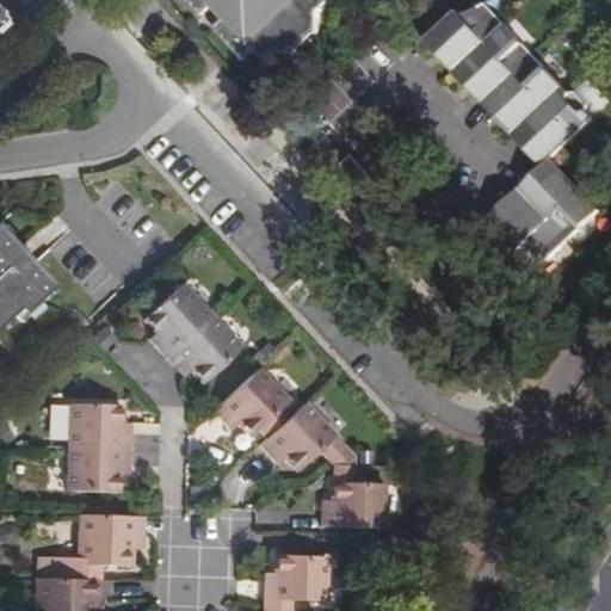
[(186,0),(207,22),(223,5),(234,17),(217,34),(248,66),(259,55),(270,66),(281,55),(301,55),(320,37),(322,16),(333,5),(327,0),(186,0)]
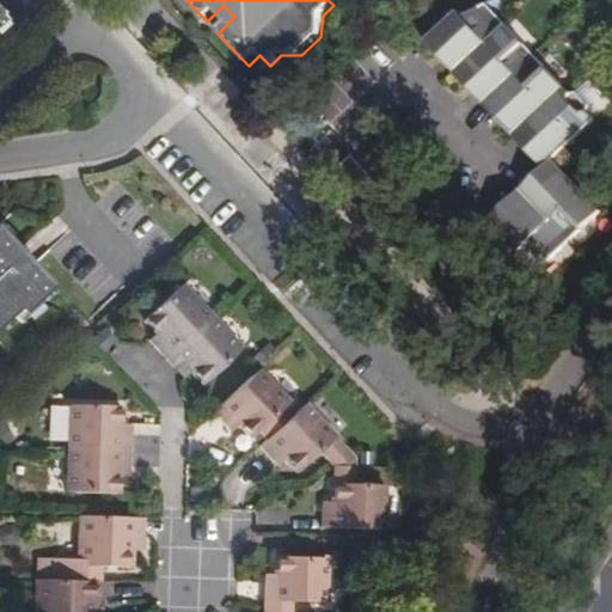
[(459,11),(426,42),(544,170),(489,220),(521,254),(527,248),(550,262),(603,212),(556,160),(597,123),(589,117),(589,108),(577,96),(570,96),(485,4),(464,17),(459,11)]
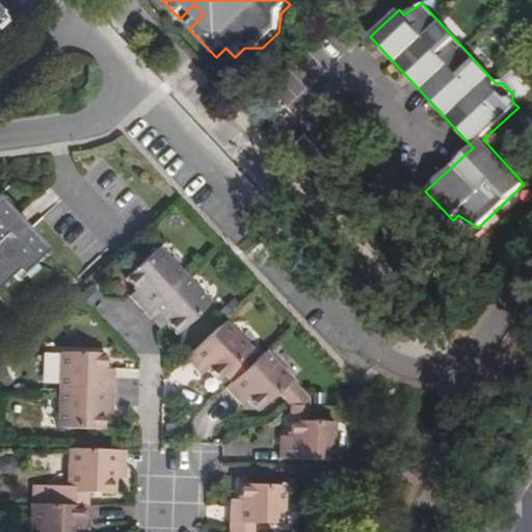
[(180,19),(189,29),(204,15),(194,4),(180,19)]
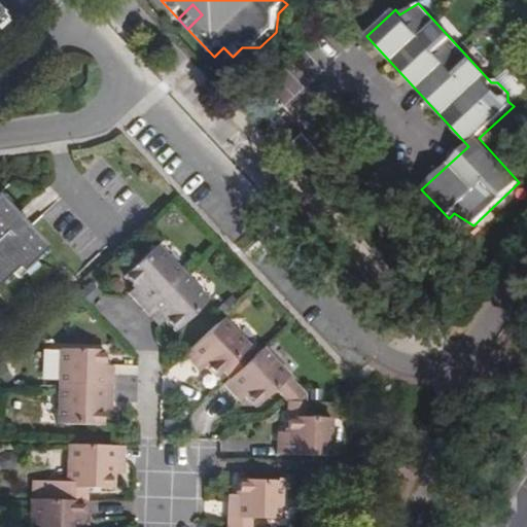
[(304,134),(293,145),(312,166),(323,155),(304,134)]
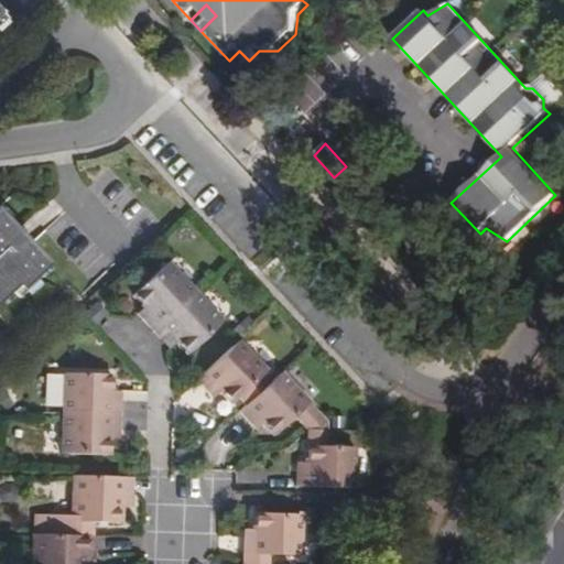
[(6,206),(0,209),(0,210),(8,219),(14,214),(6,206)]
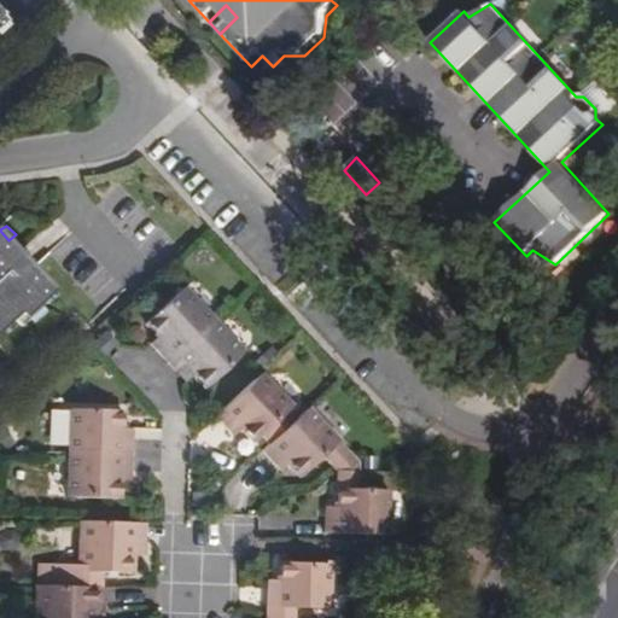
[(0,231),(0,331),(15,318),(19,313),(24,318),(42,302),(54,290),(9,240),(0,231)]
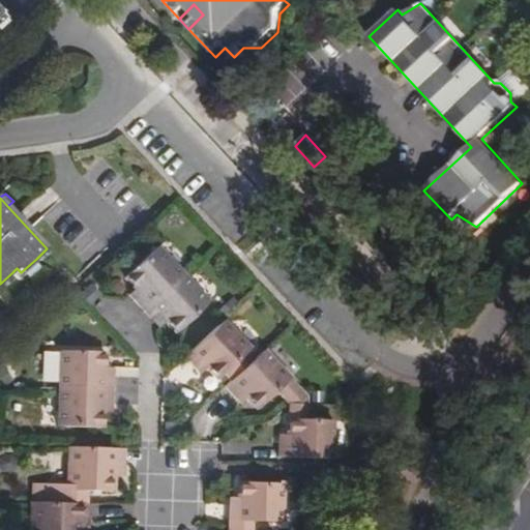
[(134,300),(145,311),(184,273),(157,245),(125,275),(136,287),(141,292),(134,300)]
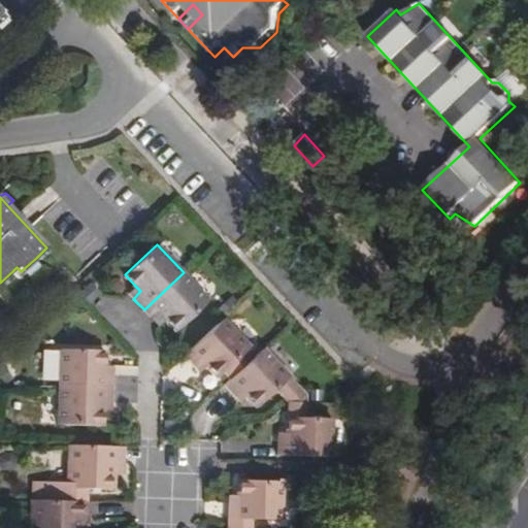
[(40,262),(36,258),(21,271),(17,267),(12,271),(22,279),(40,262)]
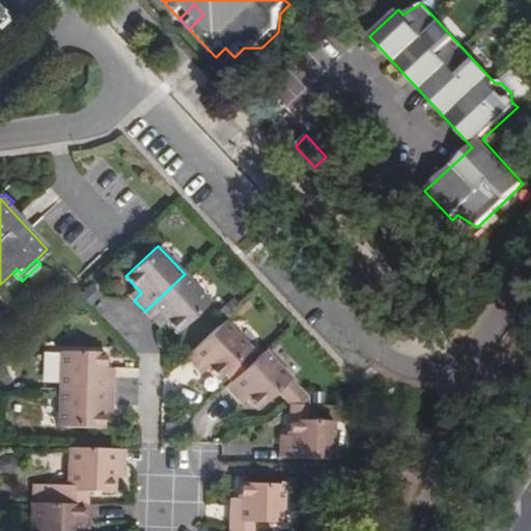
[(185,274),(145,311),(157,323),(163,316),(169,323),(178,333),(211,302),(185,274)]
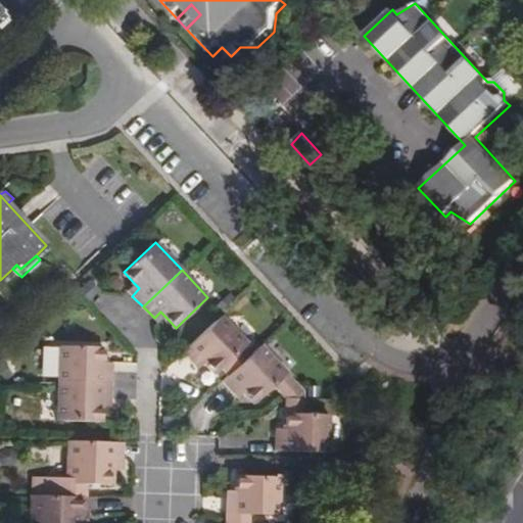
[(128,291),(132,296),(139,288),(134,283),(128,291)]
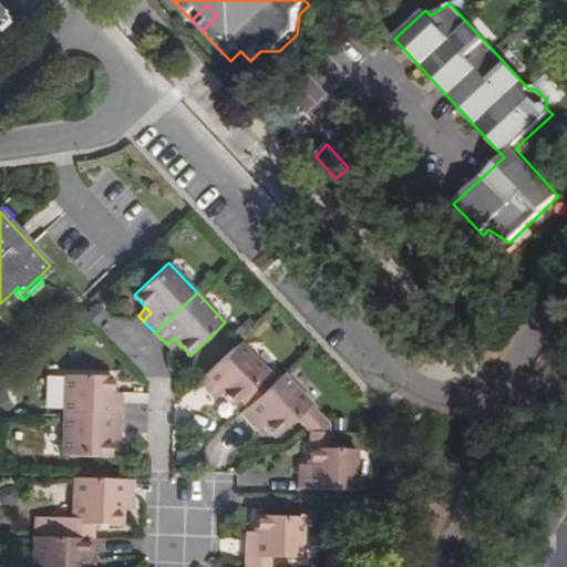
[(174,338),(167,344),(173,351),(181,344),(174,338)]
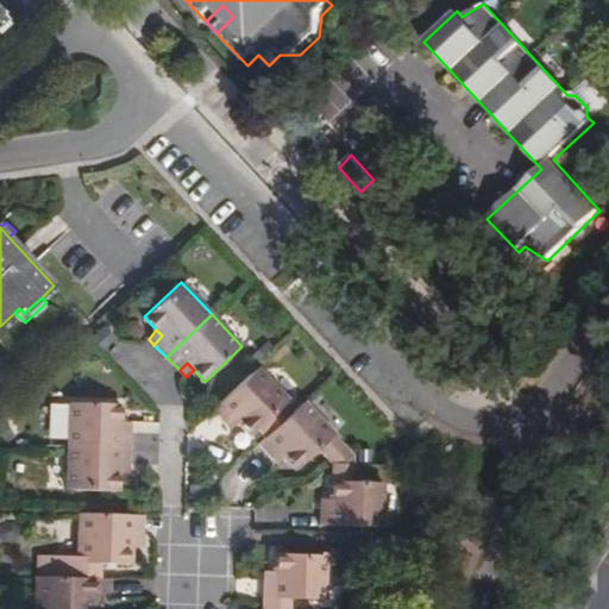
[(259,365),(215,406),(228,420),(236,413),(242,420),(255,433),(262,427),(269,434),(295,410),(287,402),(292,397),(259,365)]
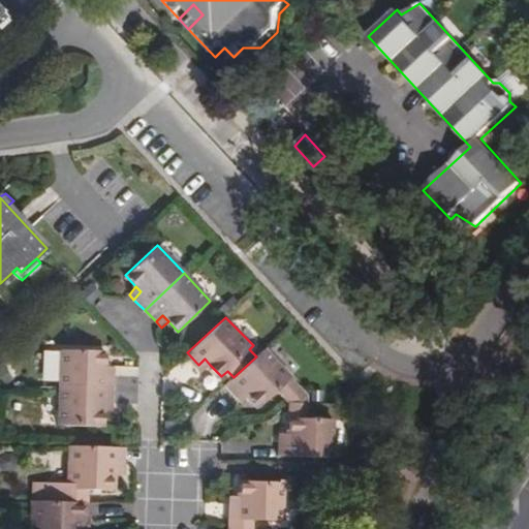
[(234,377),(225,385),(237,398),(244,391),(249,397),(259,407),(278,391),(289,404),(308,404),(309,395),(265,348),(256,356),(234,377)]
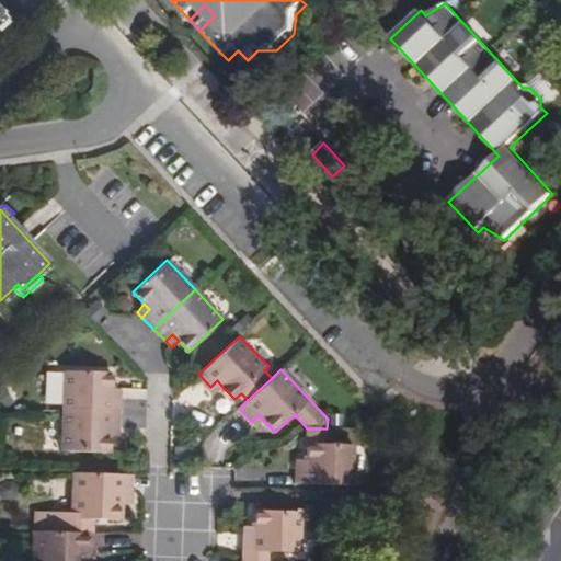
[(65,370),(64,411),(119,412),(119,396),(111,396),(111,387),(111,370),(65,370)]
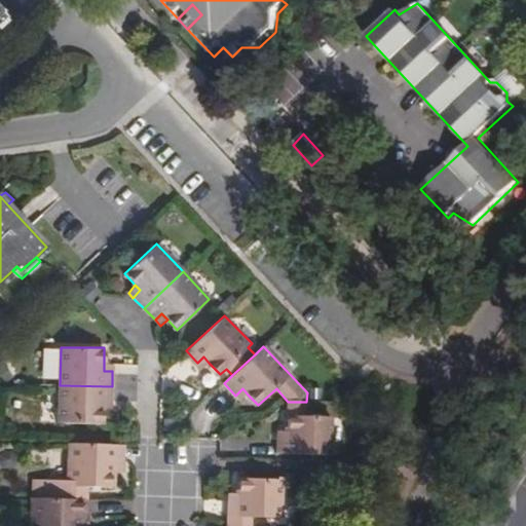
[(202,368),(209,363),(203,357),(197,363),(202,368)]
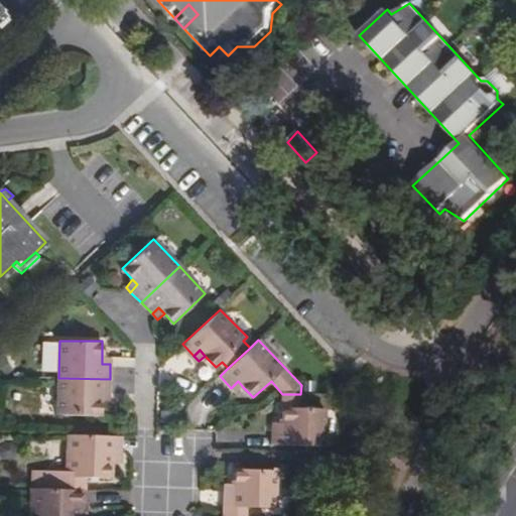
[(110,379),(58,378),(57,416),(100,416),(100,401),(100,394),(110,394),(110,379)]
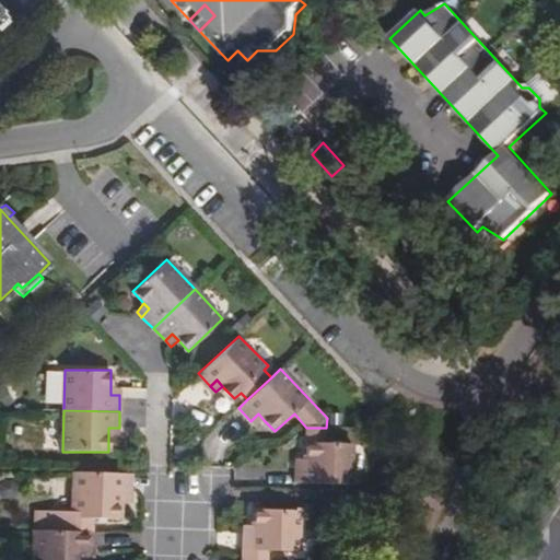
[(258,413),(251,421),(256,427),(264,420),(258,413)]
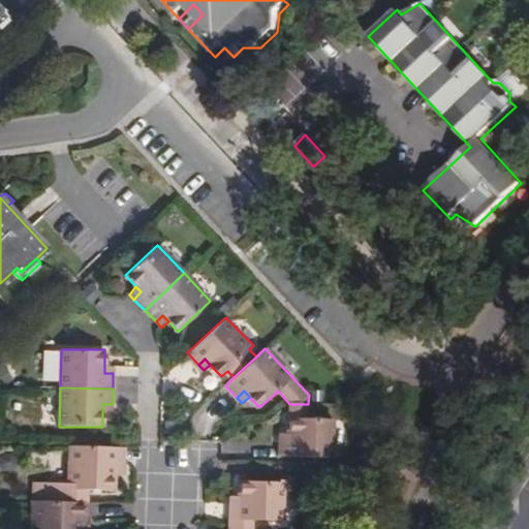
[(308,404),(289,404),(289,431),(289,439),(280,439),(279,456),(333,456),(334,418),(308,417),(308,404)]
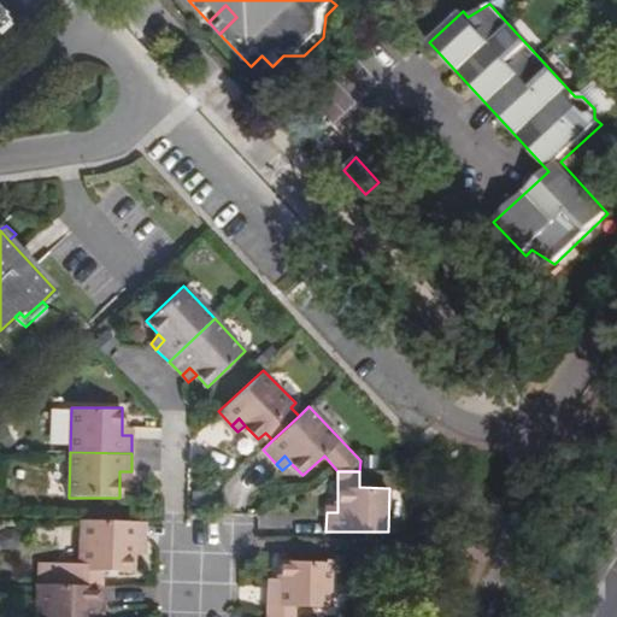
[(80,586),(103,587),(101,573),(133,571),(133,554),(133,541),(145,540),(145,523),(81,521),(80,586)]
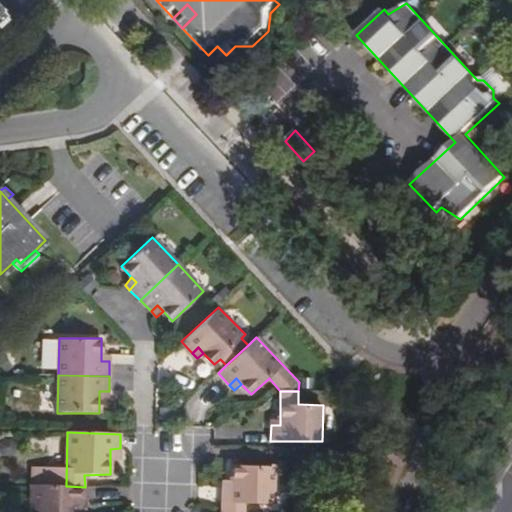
[(119,460),(120,448),(110,449),(110,460),(119,460)]
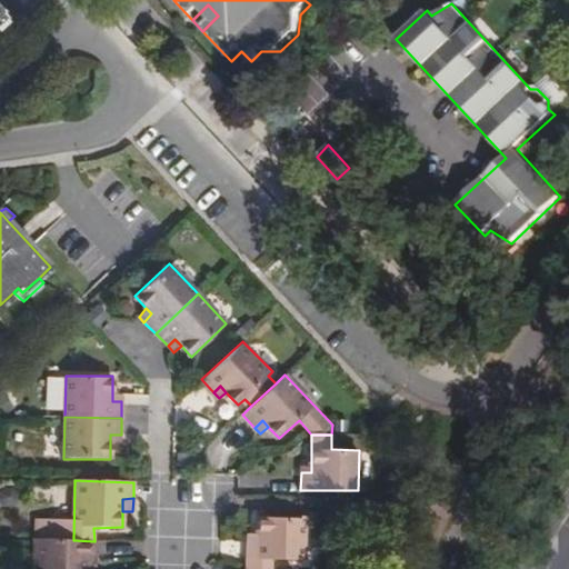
[(245,568),(272,568),(273,560),(303,560),(303,519),(257,517),(257,533),(257,541),(247,541),(245,568)]
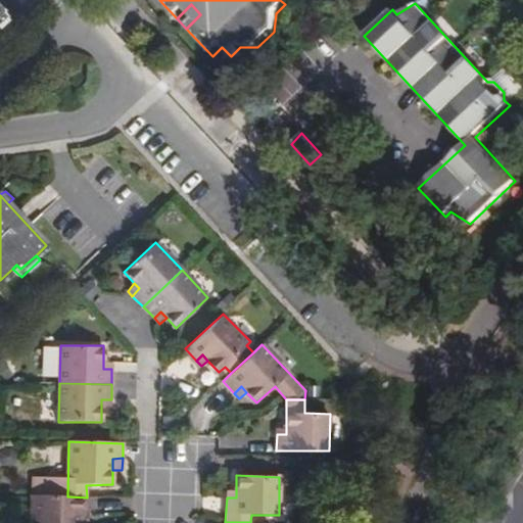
[(86,515),(87,497),(67,496),(31,495),(30,522),(77,522),(77,515),(86,515)]
